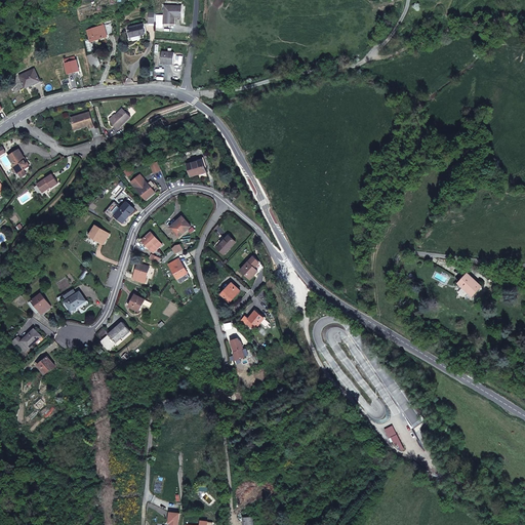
[(164,5),(164,24),(175,24),(175,17),(175,14),(182,14),(182,6),(164,5)]
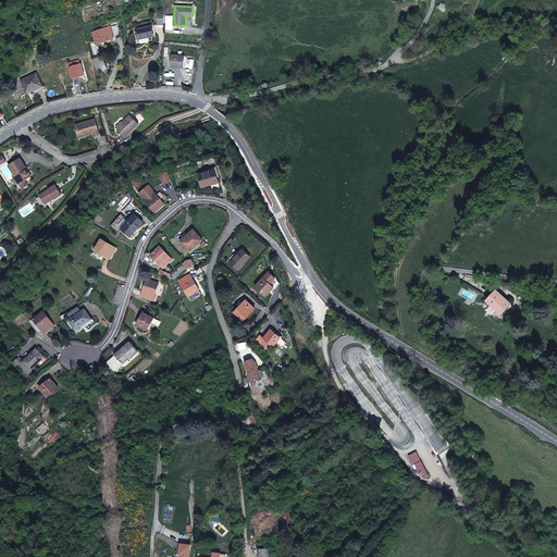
[(123,36),(118,20),(109,23),(110,26),(104,28),(93,32),(97,44),(115,38),(123,36)]
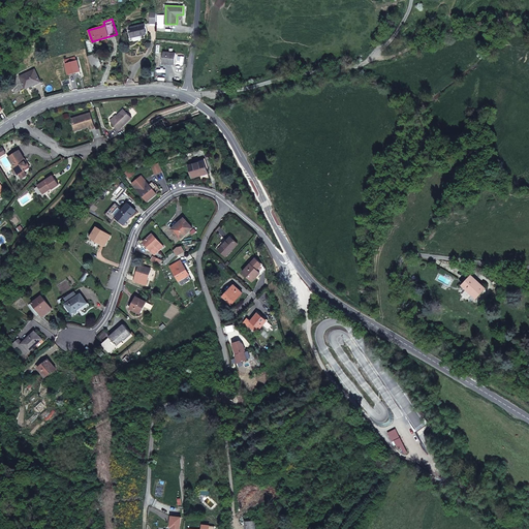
[(144,25),(129,28),(131,37),(146,34),(144,25)]
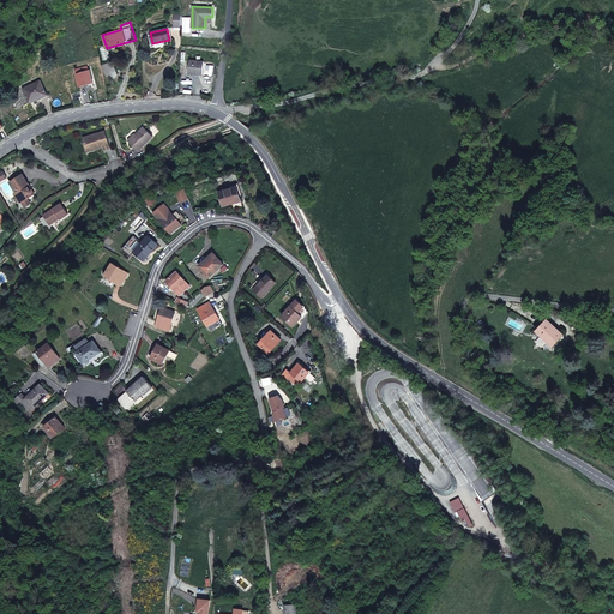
[(204,62),(190,60),(188,73),(203,74),(204,62)]
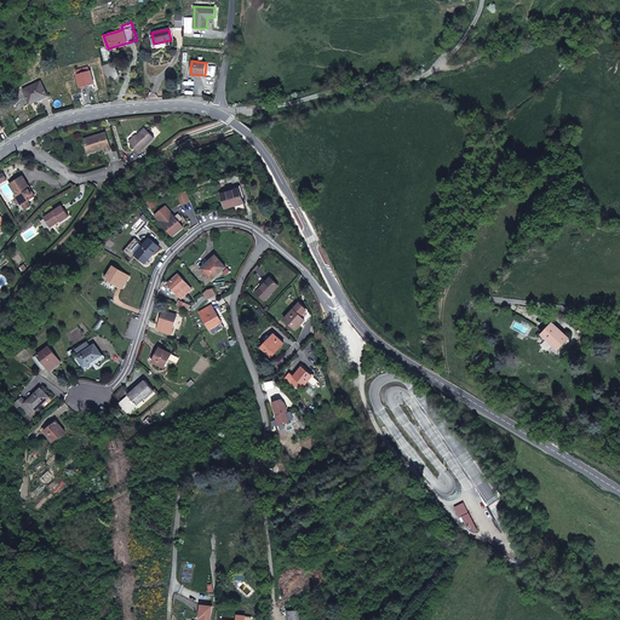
[(93,84),(91,72),(90,72),(89,67),(76,70),(78,74),(78,75),(80,87),(93,84)]
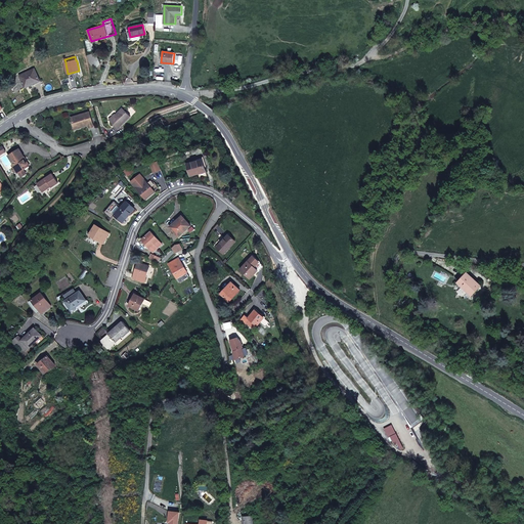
[(40,81),(34,69),(19,76),(24,86),(33,81),(34,84),(40,81)]
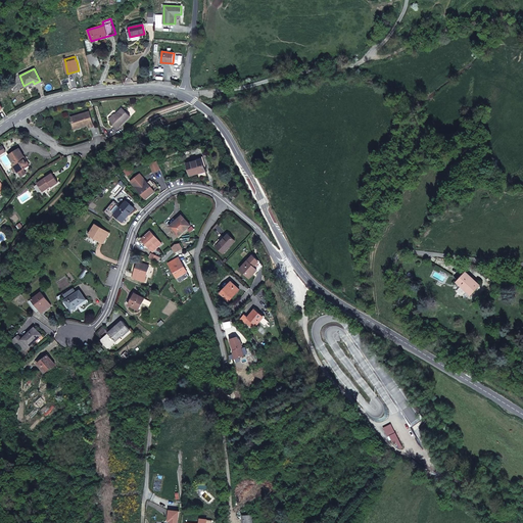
[(131,116),(123,108),(110,121),(119,129),(131,116)]
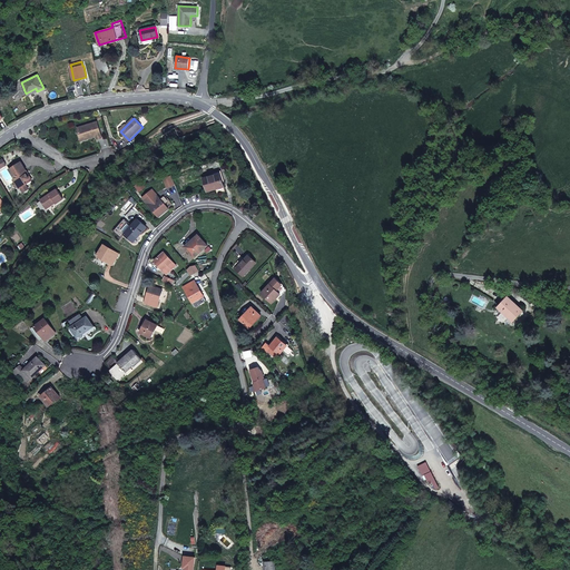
[(97,127),(95,123),(78,128),(80,137),(87,136),(88,138),(94,137),(92,134),(96,133),(97,136),(97,139),(101,137),(98,127),(97,127)]
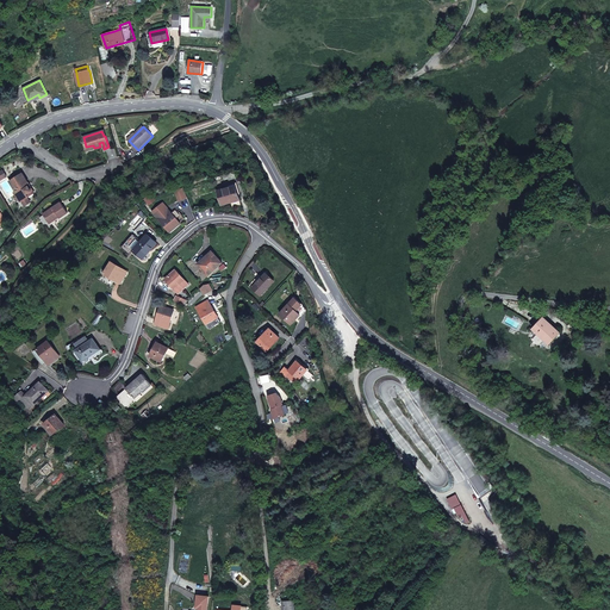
[(29,184),(23,173),(10,181),(16,191),(14,192),(17,195),(19,199),(20,201),(22,201),(23,203),(24,204),(25,204),(26,204),(27,204),(29,203),(29,201),(29,200),(29,199),(27,198),(29,197),(27,194),(32,192),(29,186),(27,187),(26,185),(29,184)]
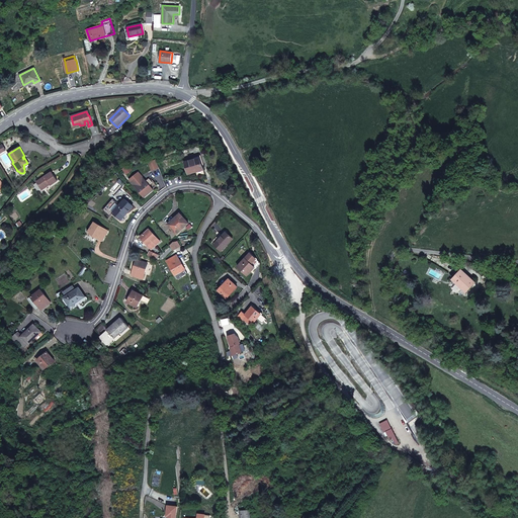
[(200,158),(185,162),(188,174),(196,172),(196,171),(197,170),(198,171),(203,169),(200,158)]
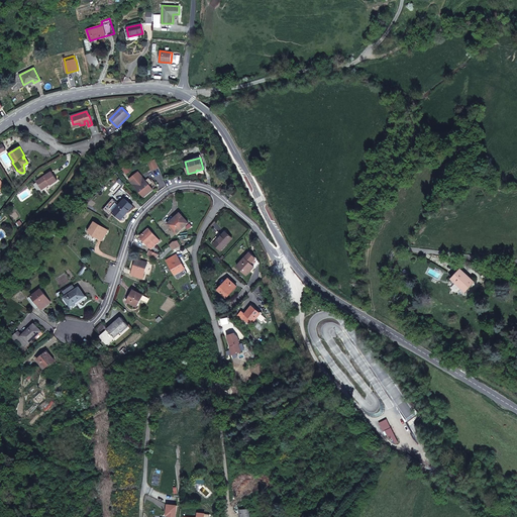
[(58,181),(52,172),(36,182),(41,189),(49,183),(50,184),(50,185),(58,181)]
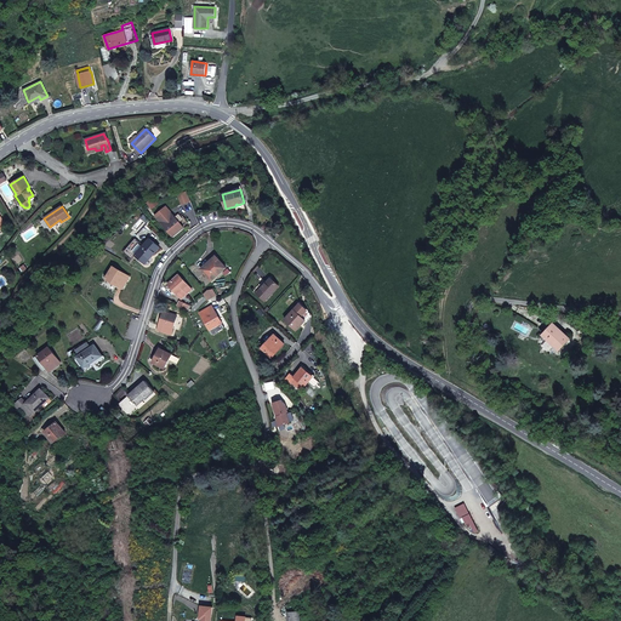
[(171,212),(167,208),(157,216),(172,237),(183,227),(171,212)]
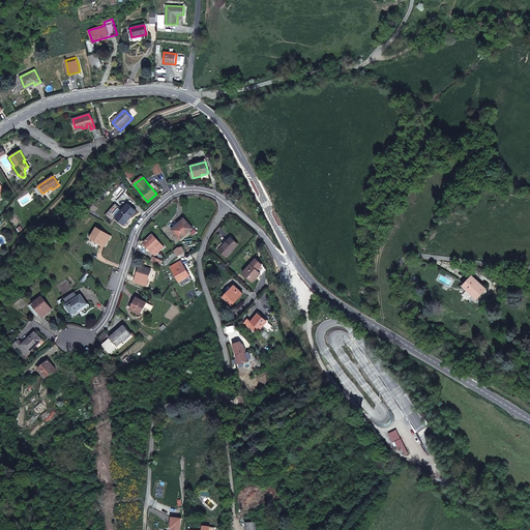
[(137,211),(128,204),(122,210),(116,217),(116,218),(124,225),(137,211)]
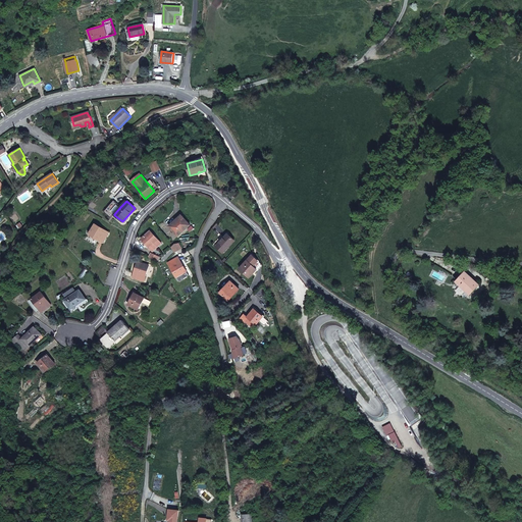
[(120,207),(117,205),(111,211),(114,214),(120,207)]
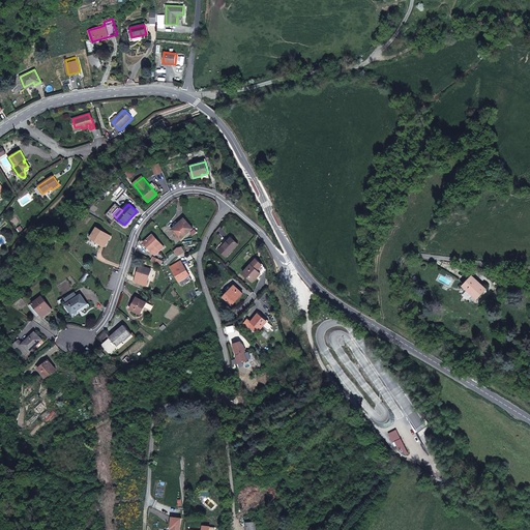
[(194,229),(184,218),(179,223),(181,225),(173,232),(181,240),(194,229)]
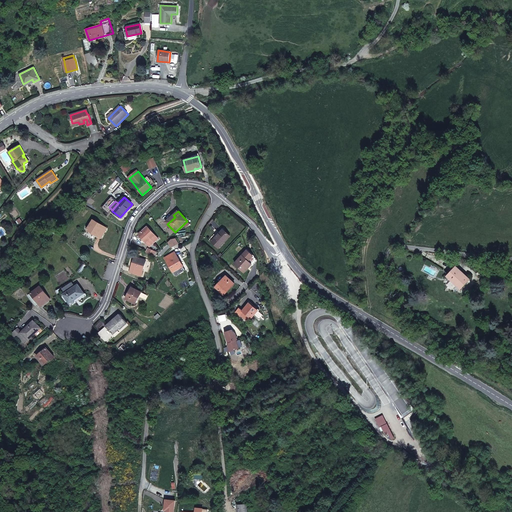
[(175,217),(173,215),(166,222),(167,224),(175,217)]
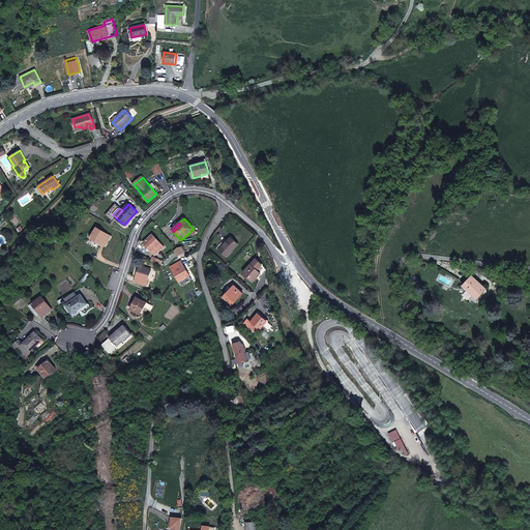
[(111,236),(96,228),(90,238),(105,246),(111,236)]
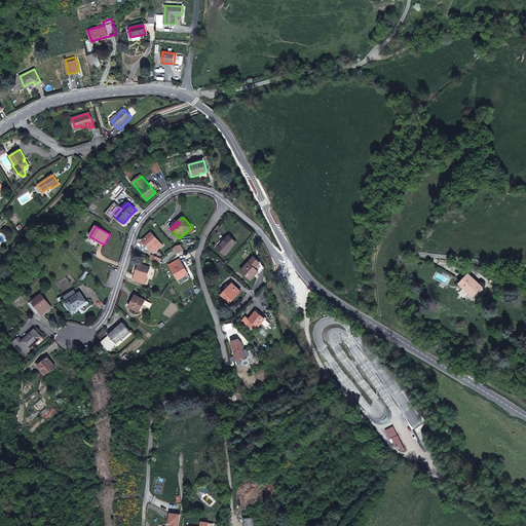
[(162,245),(151,232),(143,240),(154,253),(162,245)]
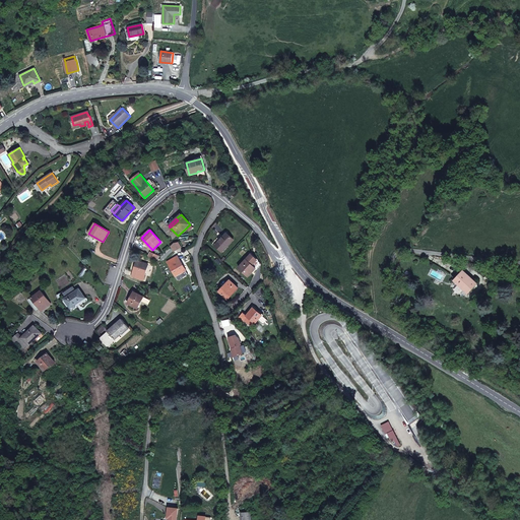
[(234,240),(226,233),(215,245),(222,252),(234,240)]
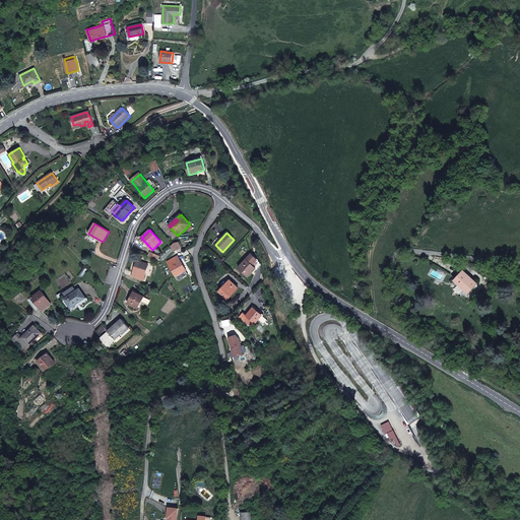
[(182,247),(179,242),(174,243),(171,246),(174,252),(182,247)]
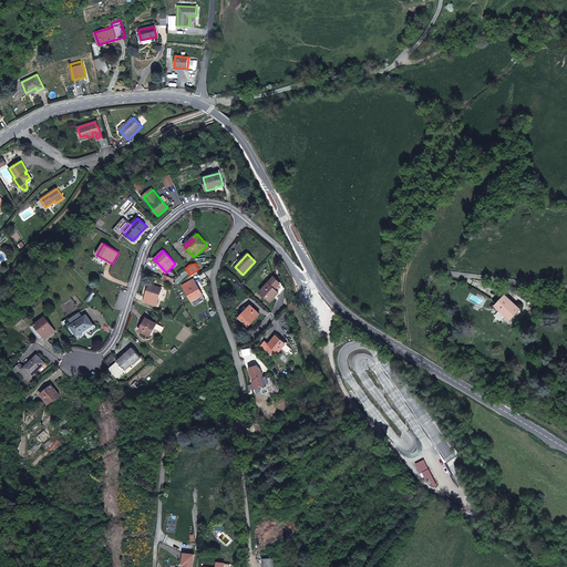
[(274,277),(269,282),(260,291),(270,301),(279,292),(276,289),(280,282),(274,277)]
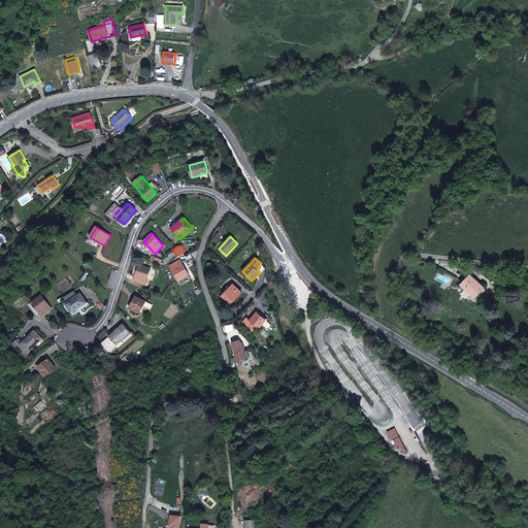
[(189,274),(180,260),(170,266),(178,281),(183,278),(184,281),(190,277),(189,274)]
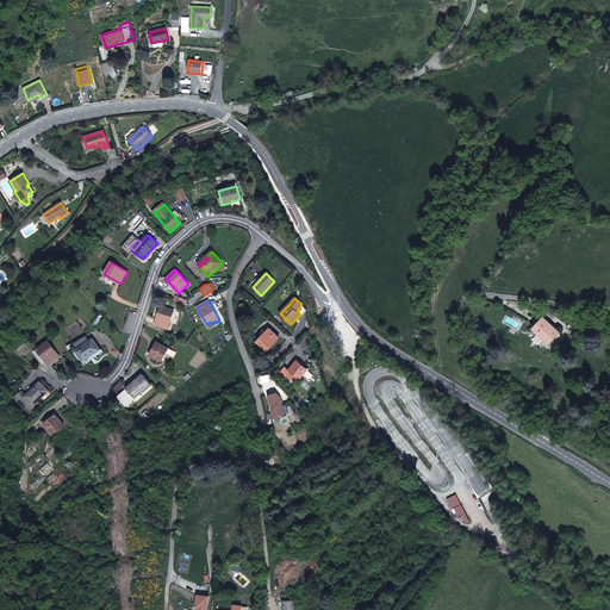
[(300,315),(302,316),(306,311),(302,304),(297,311),(300,315)]
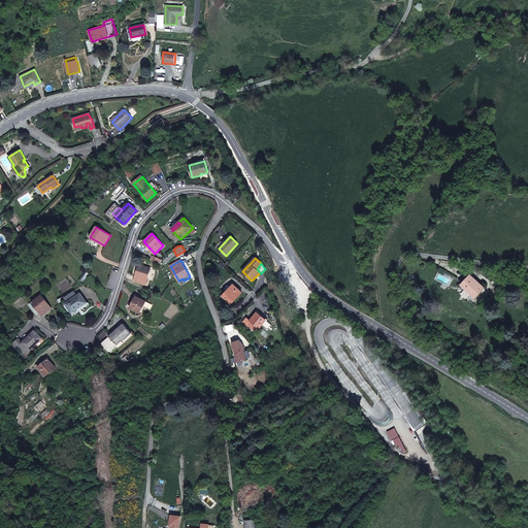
[(151,268),(139,265),(134,281),(145,285),(151,268)]
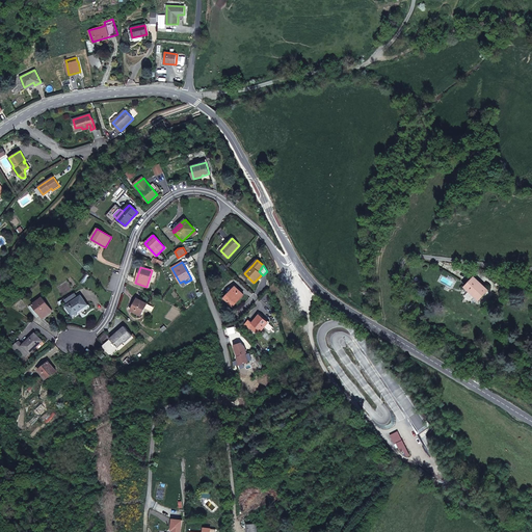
[(488,290),(474,276),(464,287),(479,300),(488,290)]
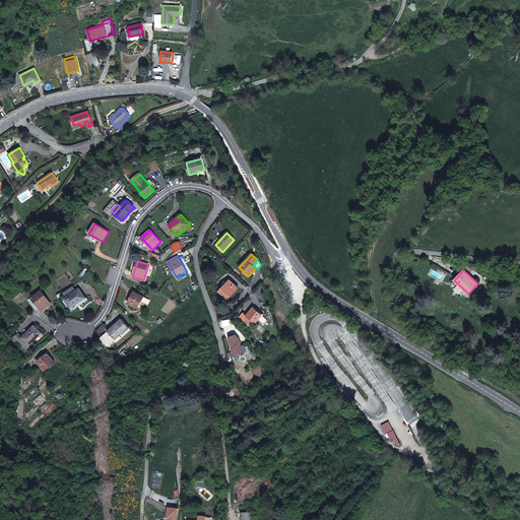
[(239,288),(230,280),(225,285),(219,291),(220,293),(229,299),(239,288)]
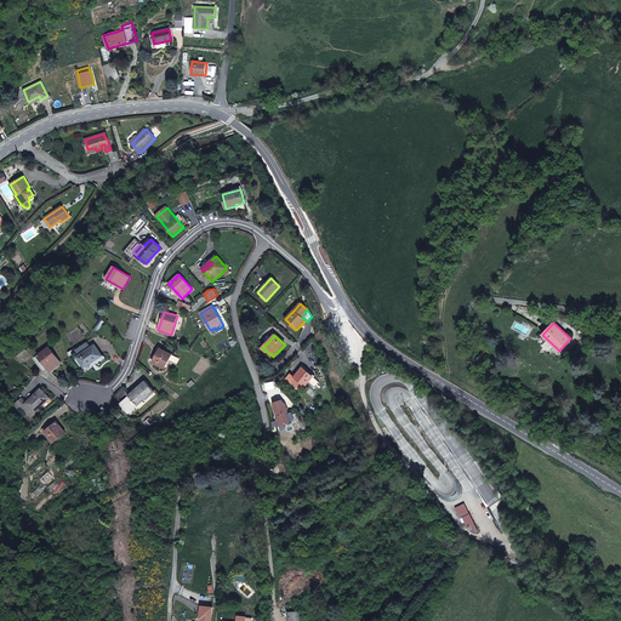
[(102,355),(95,345),(78,357),(84,366),(92,362),(102,355)]
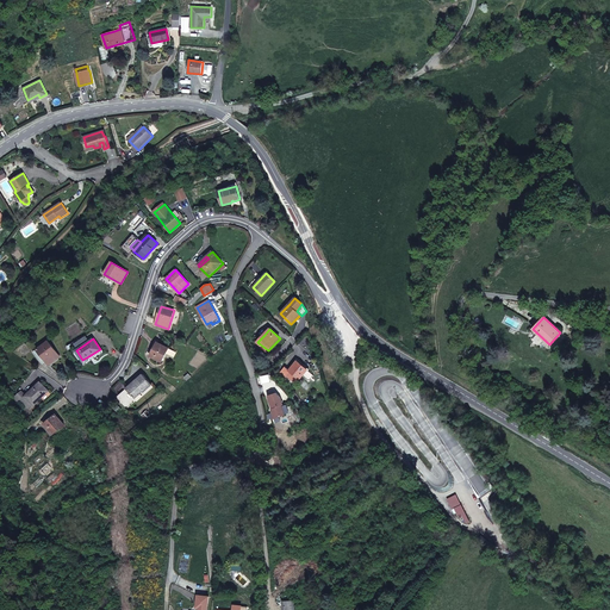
[(60,356),(48,341),(37,349),(47,361),(49,365),(60,356)]
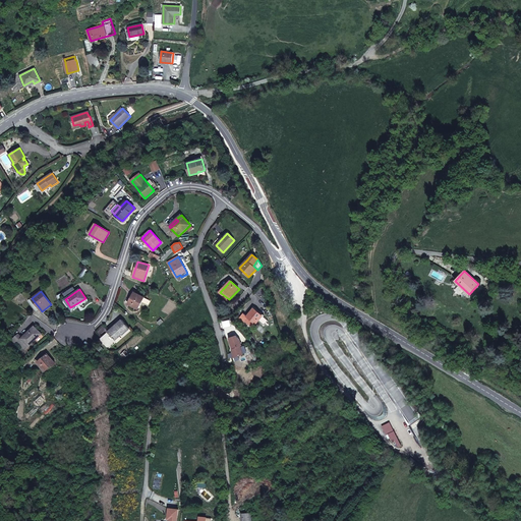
[(145,297),(134,292),(128,304),(138,309),(145,297)]
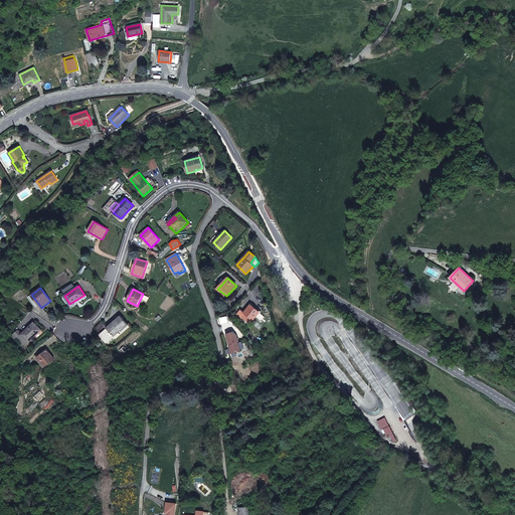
[(39,305),(31,295),(28,297),(36,308),(39,305)]
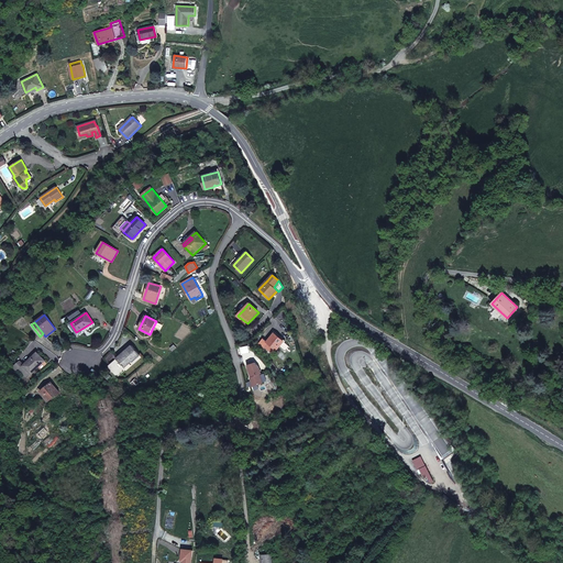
[(284,341),(274,333),(267,342),(263,339),(256,346),(262,351),(265,348),(273,354),(284,341)]
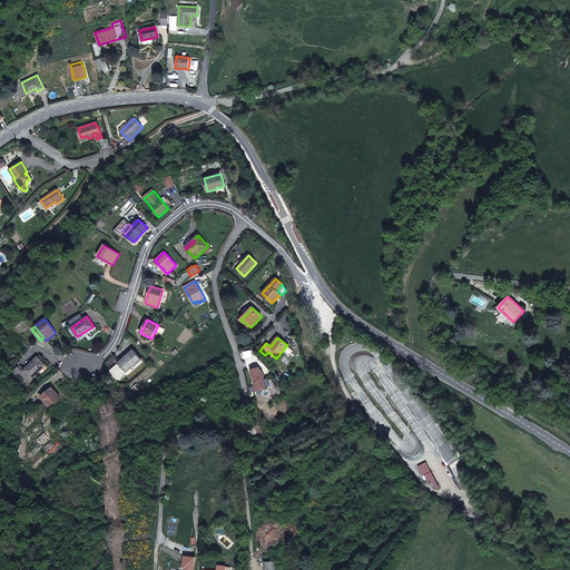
[(143,360),(134,350),(125,356),(126,357),(119,364),(118,363),(108,371),(118,382),(128,374),(126,372),(134,366),(143,360)]
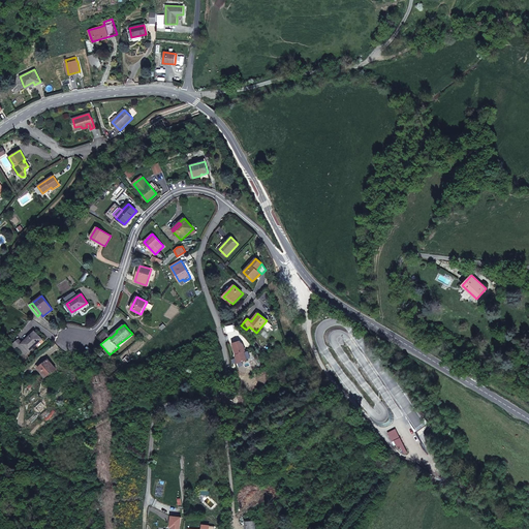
[(45,342),(35,332),(22,343),(29,350),(35,345),(39,348),(45,342)]
